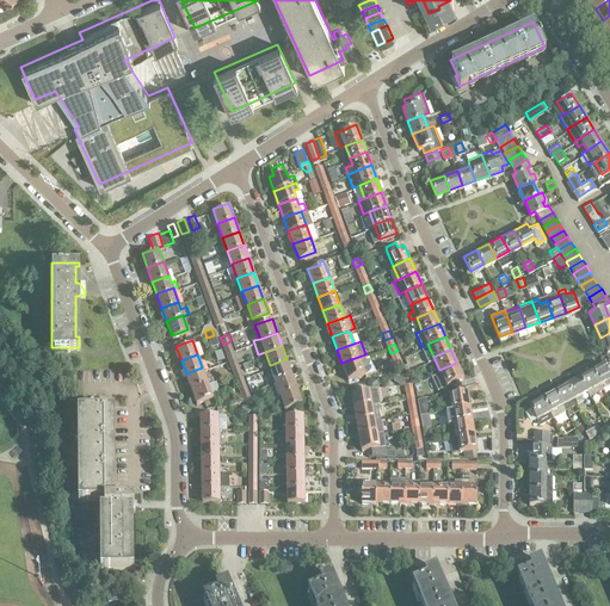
[(358,357),(342,363),(347,377),(364,371),(358,357)]
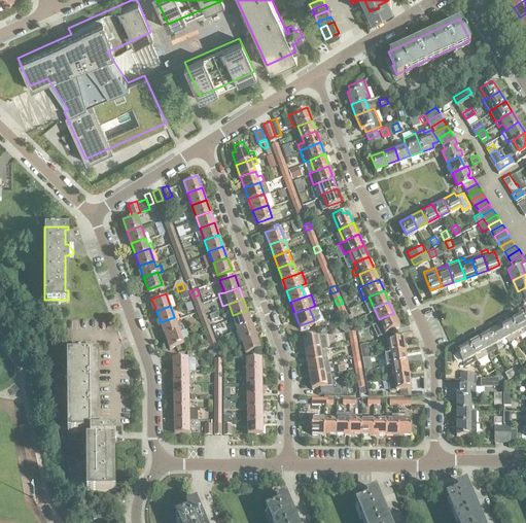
[(345,308),(339,311),(341,316),(347,314),(345,308)]
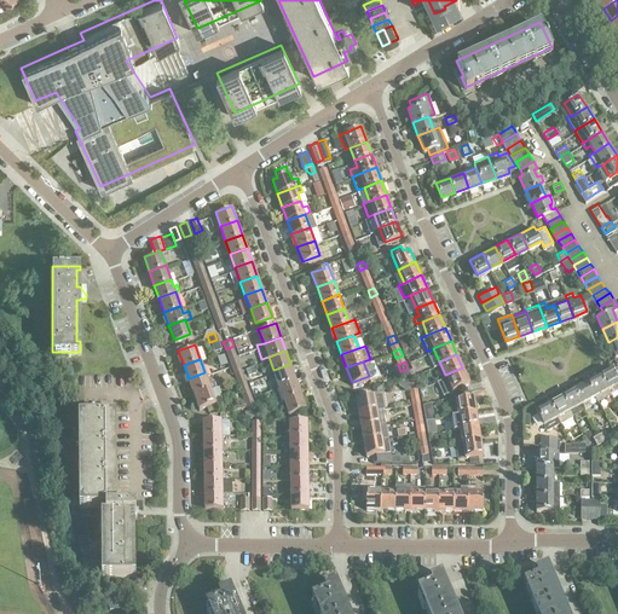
[(295,378),(290,364),(273,370),(278,384),(295,378)]
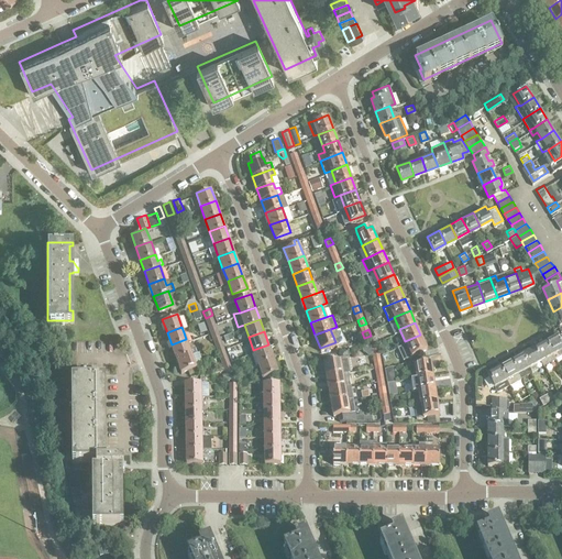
[(213,341),(221,339),(219,335),(218,332),(211,336),(213,341)]
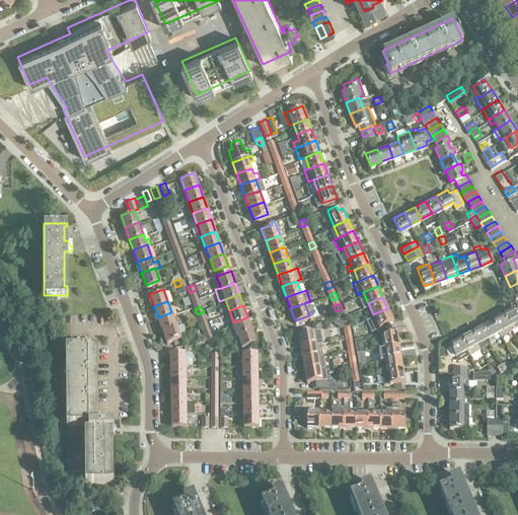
[(513,321),(517,318),(517,316),(513,306),(502,312),(511,328),(516,326),(513,321)]
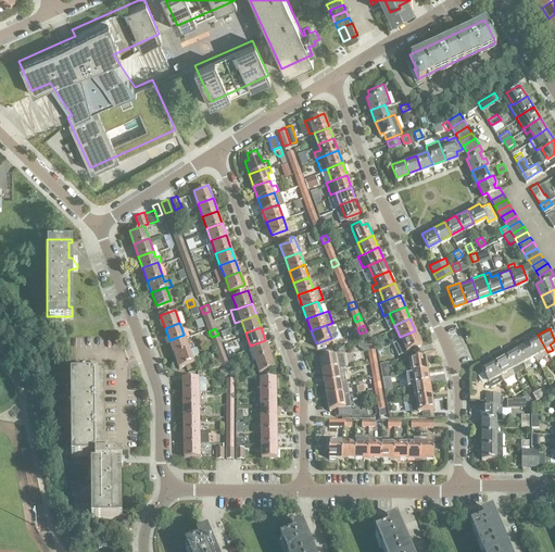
[(415,330),(400,337),(405,349),(421,342),(415,330)]
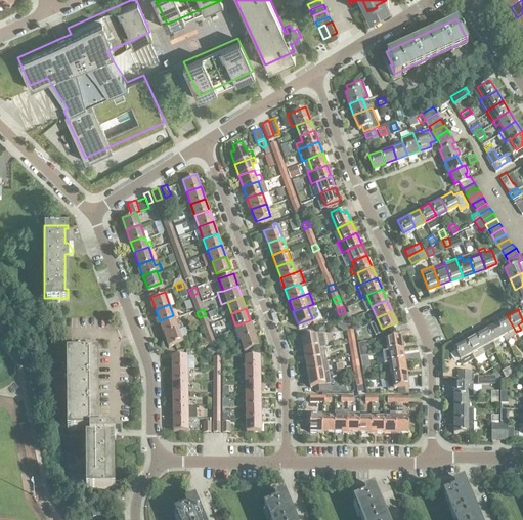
[(164,333),(182,326),(180,320),(175,321),(173,315),(160,320),(164,333)]
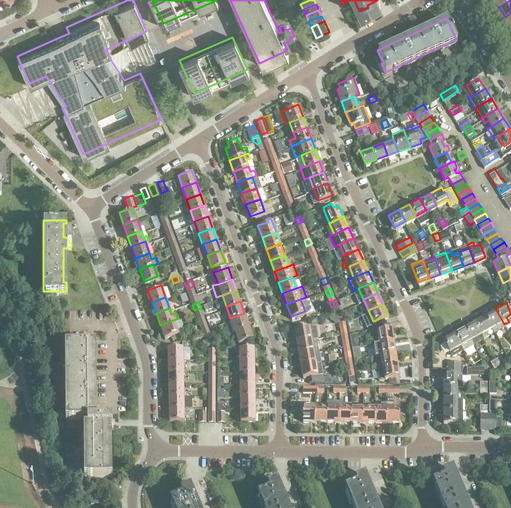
[(504,324),(495,308),(485,314),(491,326),(493,330),(504,324)]
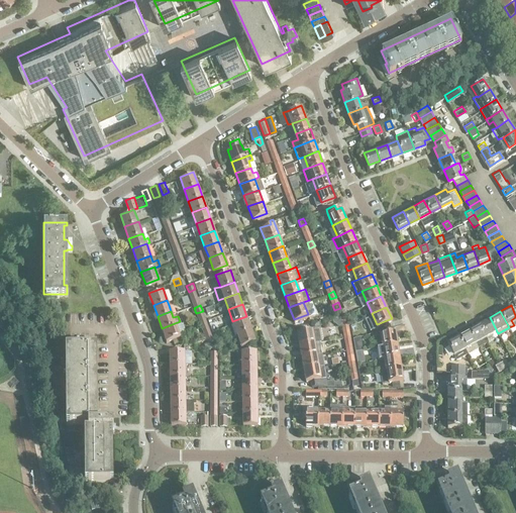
[(339,314),(332,315),(332,319),(337,323),(341,322),(340,317),(339,314)]
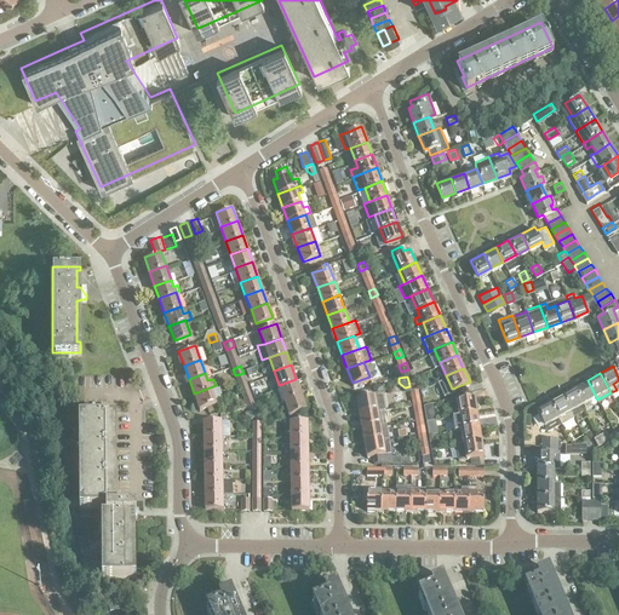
[(296,379),(279,385),(284,398),(301,392),(296,379)]
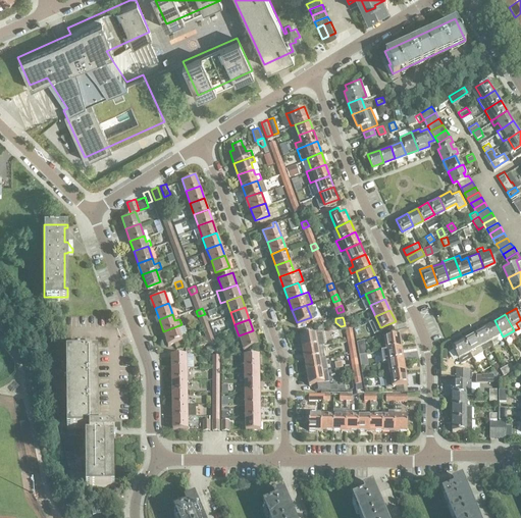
[(483,326),(492,343),(498,340),(496,335),(501,332),(495,320),(483,326)]
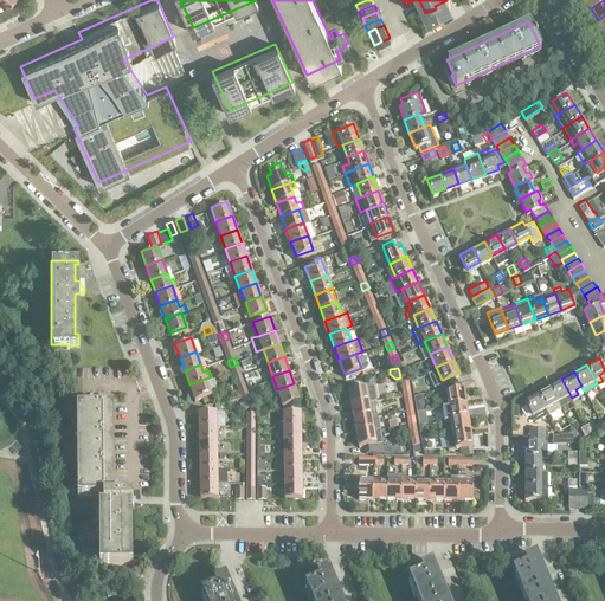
[(211,376),(190,385),(194,398),(210,392),(207,386),(216,382),(213,375),(211,376)]
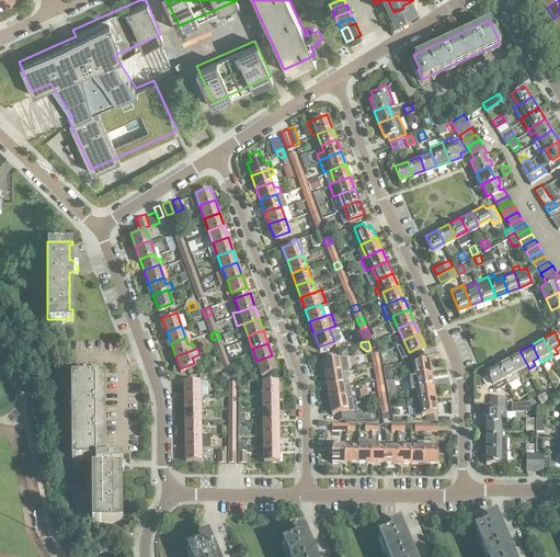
[(518,375),(529,368),(520,351),(509,356),(515,370),(518,375)]
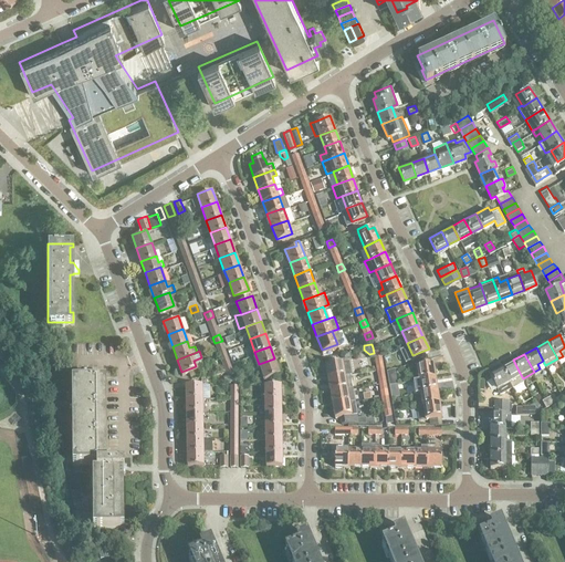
[(325,362),(327,375),(349,372),(351,372),(348,357),(341,358),(325,362)]
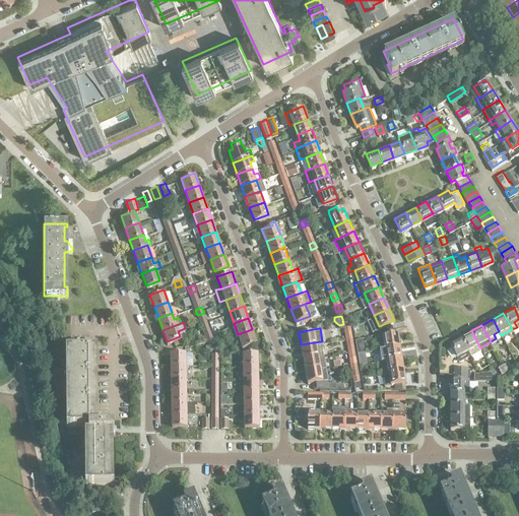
[(256,341),(252,329),(238,334),(242,346),(256,341)]
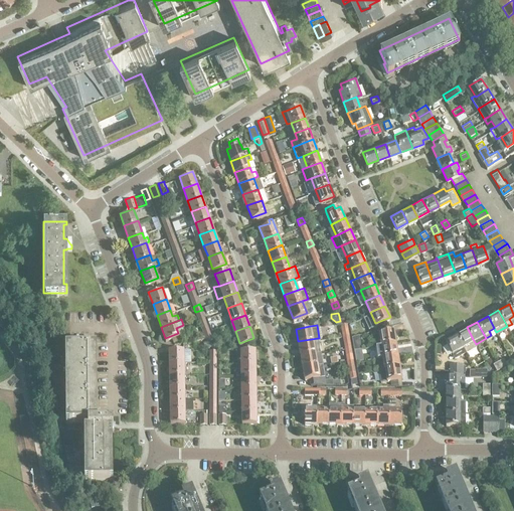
[(456,333),(463,345),(473,339),(467,327),(456,333)]
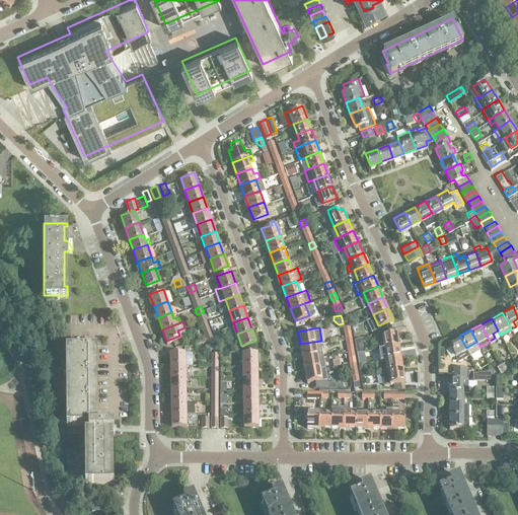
[(378,346),(382,345),(398,343),(396,330),(379,334),(377,336),(378,346)]
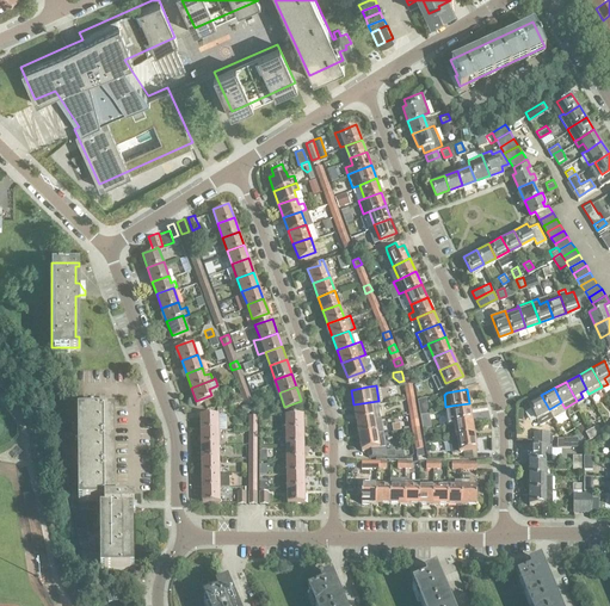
[(419,412),(427,410),(425,394),(417,396),(419,412)]
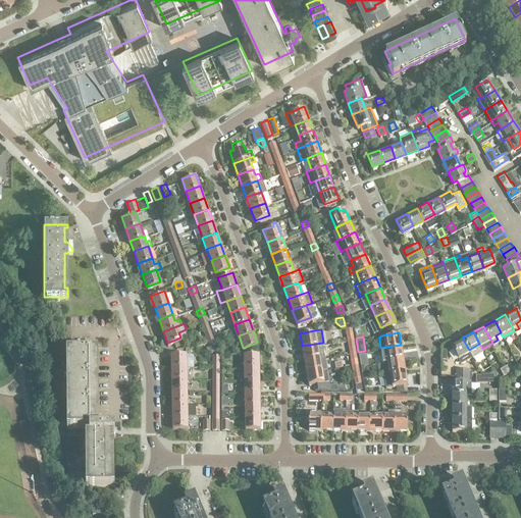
[(471,354),(469,350),(462,338),(452,344),(460,360),(471,354)]
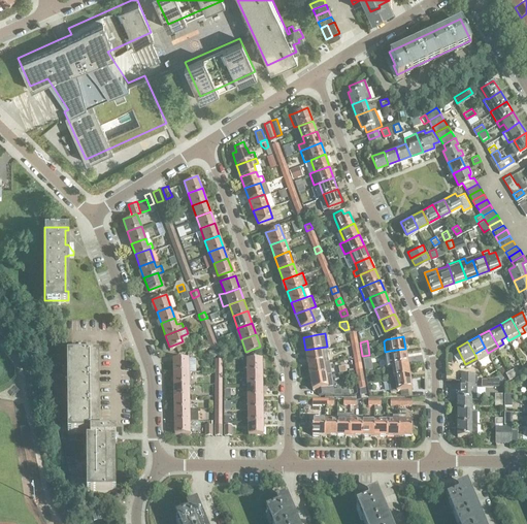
[(192,354),(199,353),(210,351),(209,345),(198,347),(191,348),(192,354)]
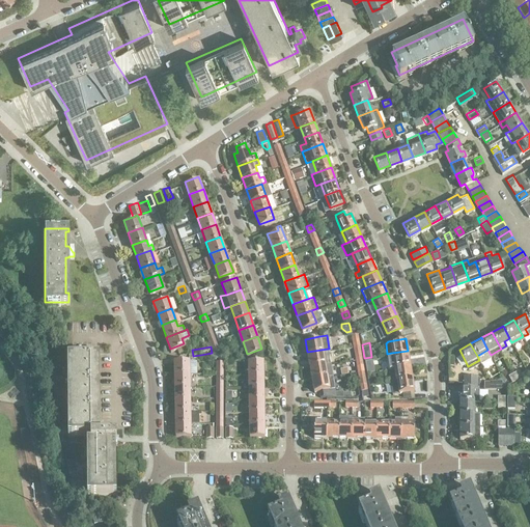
[(309,364),(325,362),(330,361),(328,349),(307,352),(309,364)]
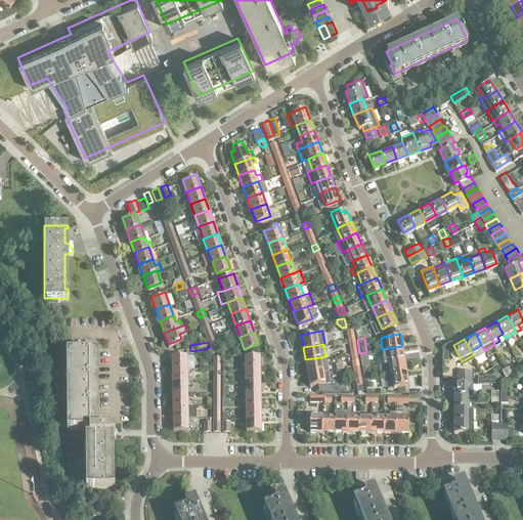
[(404,358),(402,346),(386,348),(382,349),(383,349),(385,361),(388,361),(404,358)]
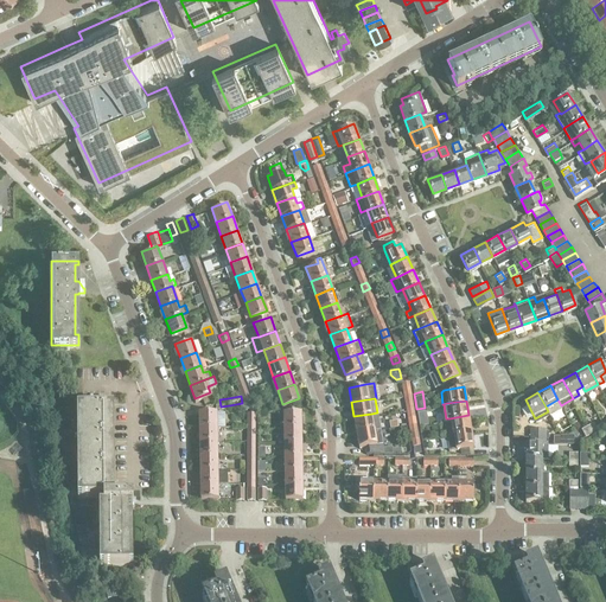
[(114,493),(113,403),(76,404),(77,494),(102,494),(102,501),(99,501),(99,562),(132,562),(132,501),(132,498),(132,493),(114,493)]
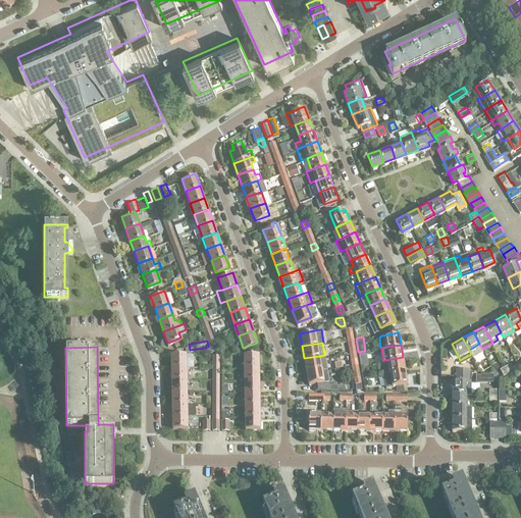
[(171,365),(187,365),(187,352),(171,352),(171,365)]
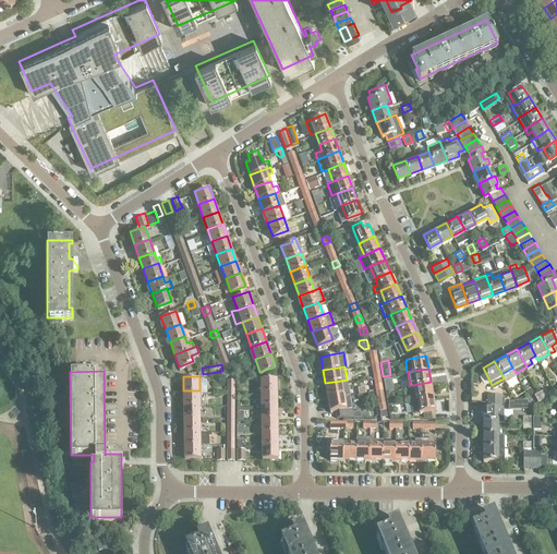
[(261,390),(277,390),(277,376),(261,377),(261,390)]
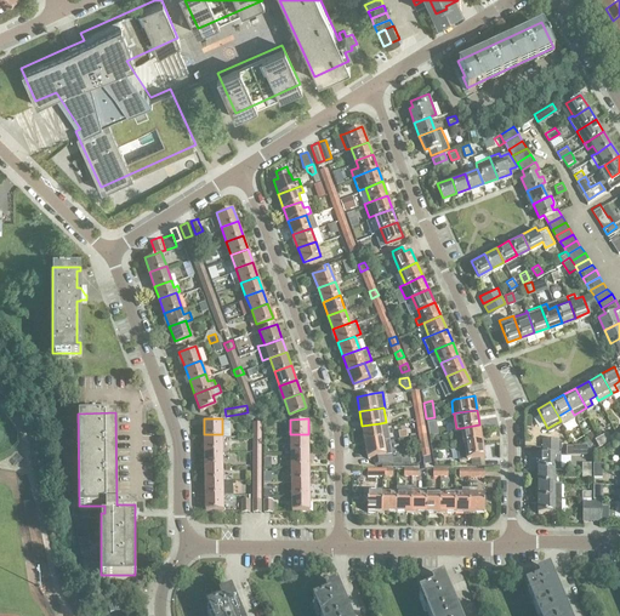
[(380,423),(362,426),(364,440),(382,437),(380,423)]
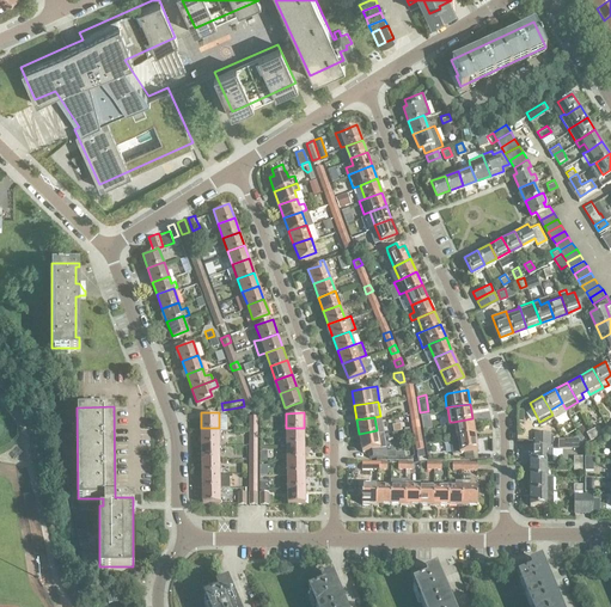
[(457,435),(475,433),(472,418),(453,422),(457,435)]
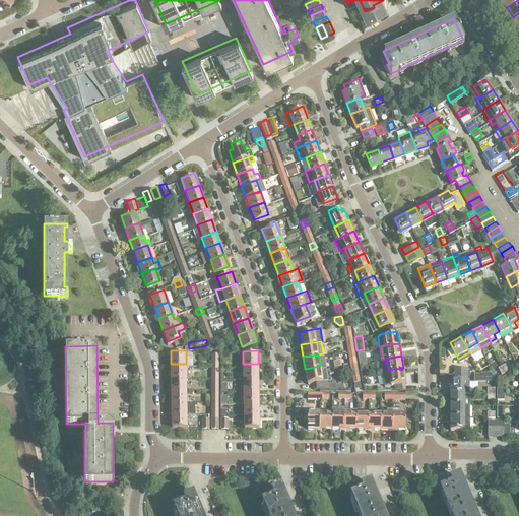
[(502,363),(506,369),(516,364),(514,360),(509,363),(507,360),(502,363)]
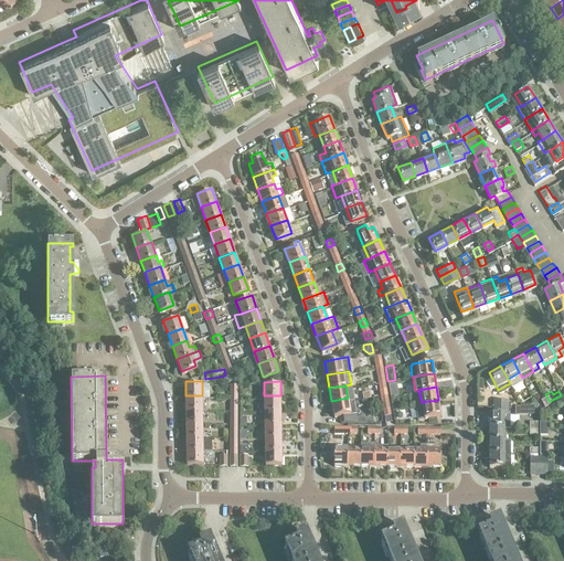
[(544,404),(550,401),(545,394),(540,397),(544,404)]
